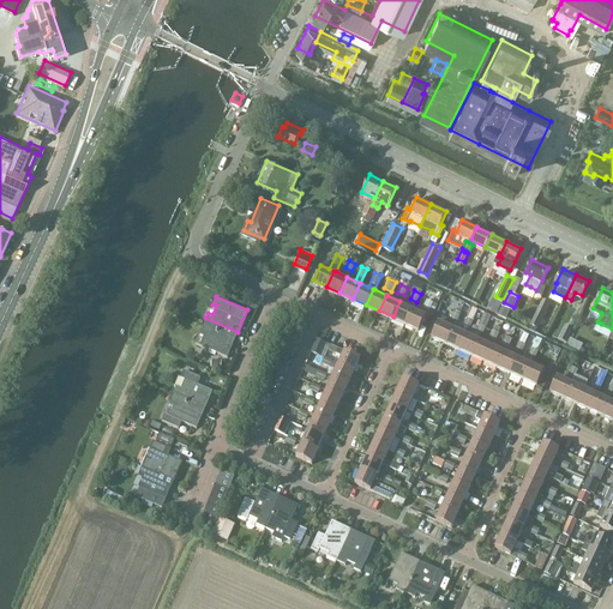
[(427,296),(422,305),(430,308),(434,300),(427,296)]
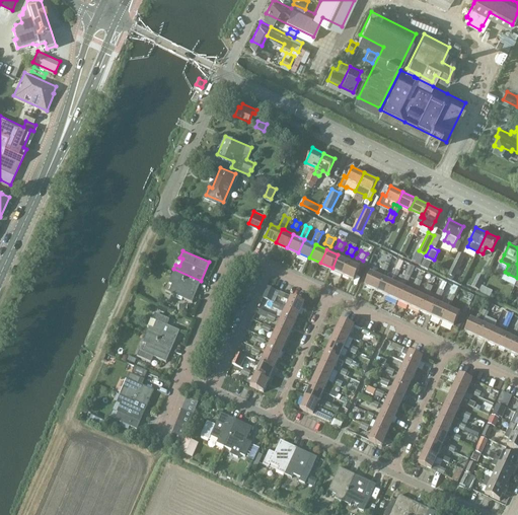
[(460,264),(465,253),(459,250),(454,261),(449,273),(454,275),(460,264)]
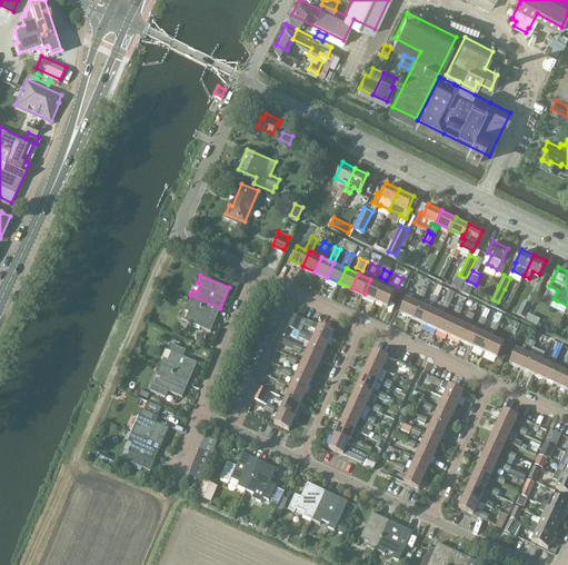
[(365,294),(377,299),(382,285),(370,279),(365,294)]
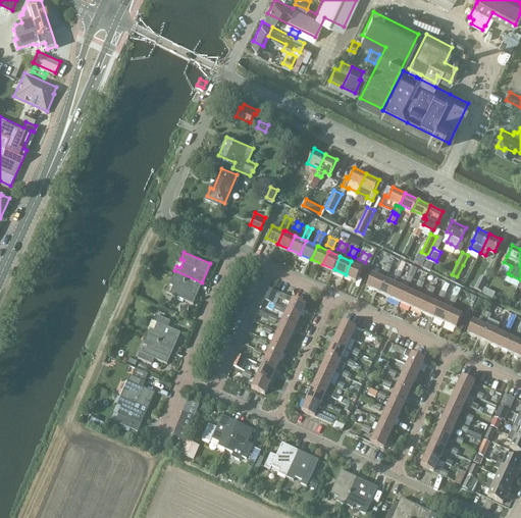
[(384,277),(378,290),(389,295),(396,282),(399,276),(400,277),(400,276),(403,270),(402,270),(405,262),(401,260),(395,274),(387,271),(384,277)]
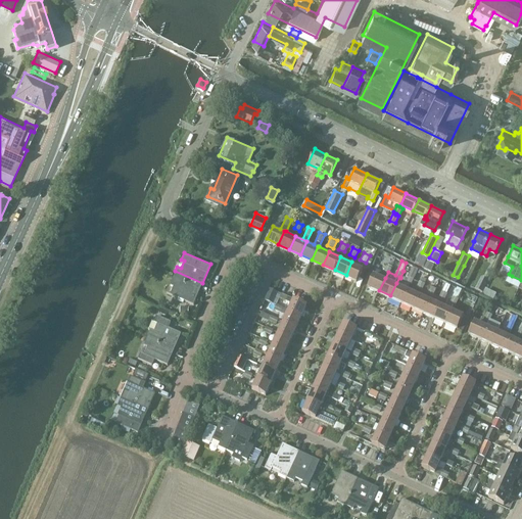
[(351,262),(346,275),(358,280),(363,267),(351,262)]
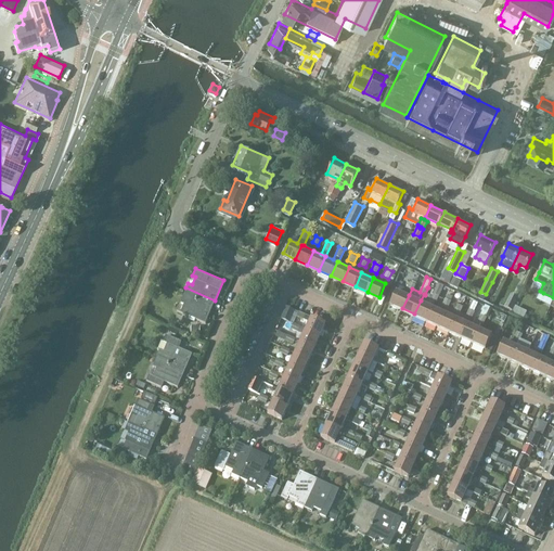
[(397,289),(390,303),(402,308),(409,295),(412,289),(411,287),(414,282),(410,280),(404,292),(397,289)]
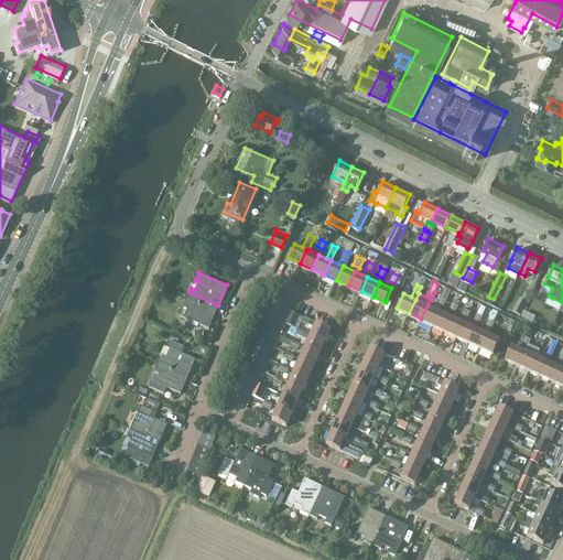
[(445,284),(441,294),(447,298),(452,288),(445,284)]
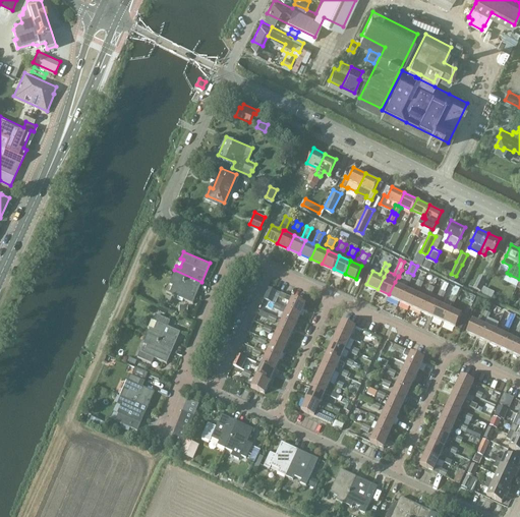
[(174,270),(170,281),(173,283),(170,290),(170,291),(193,301),(201,282),(174,270)]
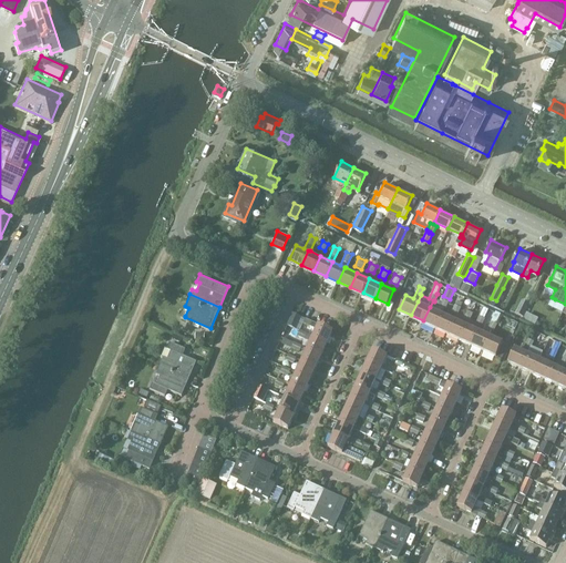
[(430,307),(423,320),(435,326),(442,313),(444,307),(445,307),(450,299),(443,296),(440,304),(434,300),(434,302),(433,300),(430,307)]
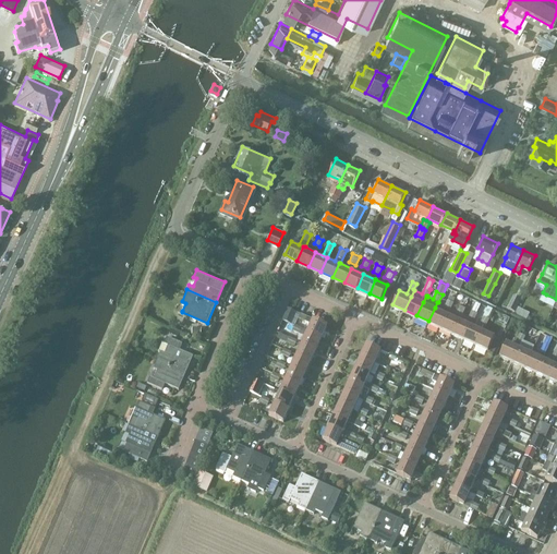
[(515,292),(509,305),(515,308),(520,296),(515,292)]
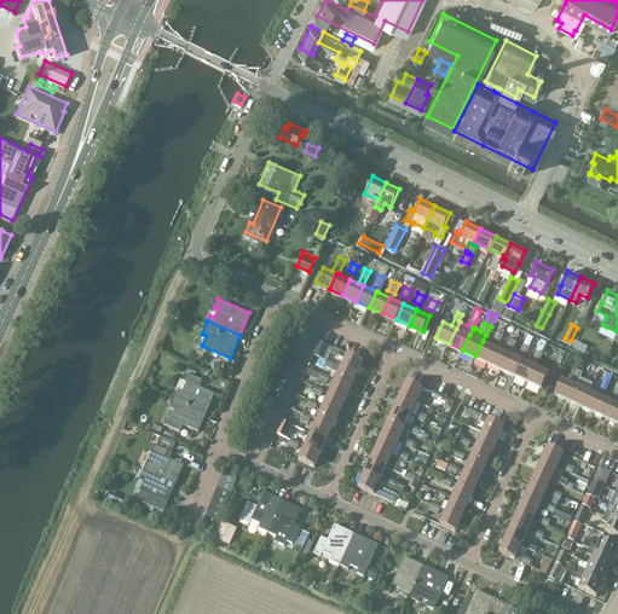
[(497,329),(494,339),(500,341),(504,332),(497,329)]
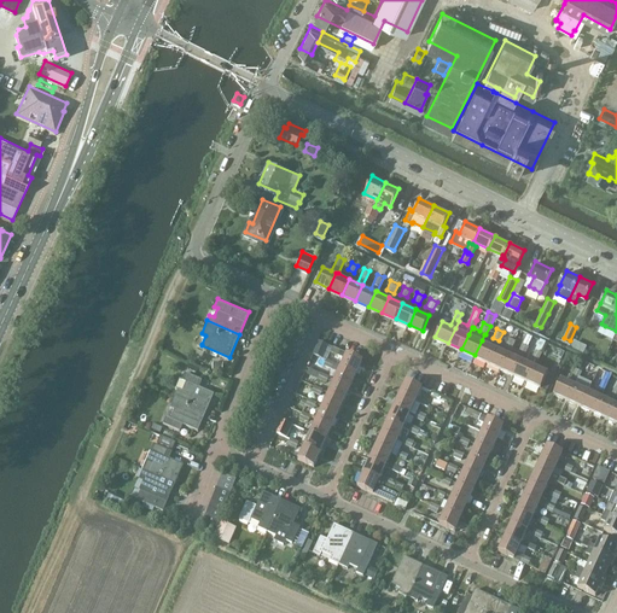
[(510,334),(506,343),(513,346),(517,338),(510,334)]
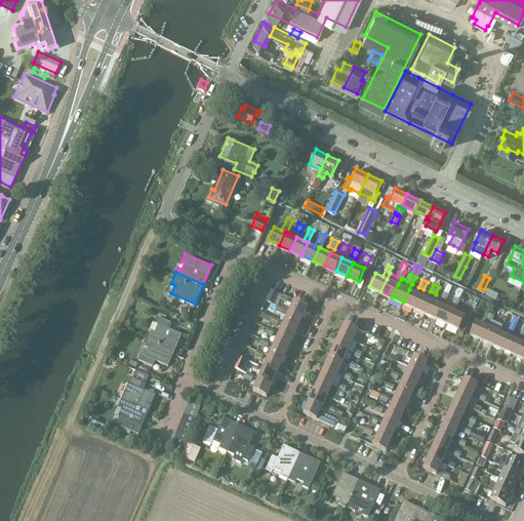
[(280,296),(282,292),(271,287),(267,297),(278,303),(280,296)]
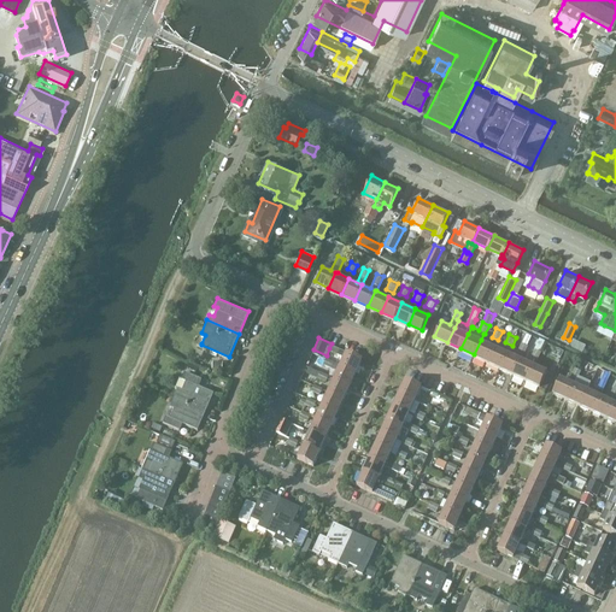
[(494,346),(481,340),(474,354),(487,362),(494,346)]
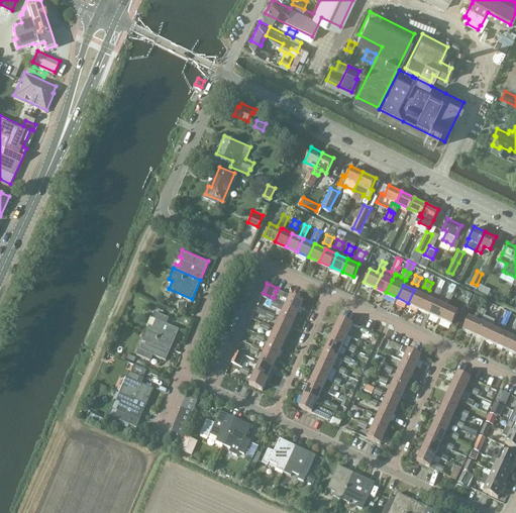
[(442,288),(437,285),(431,298),(425,295),(419,308),(430,313),(436,300),(442,288)]
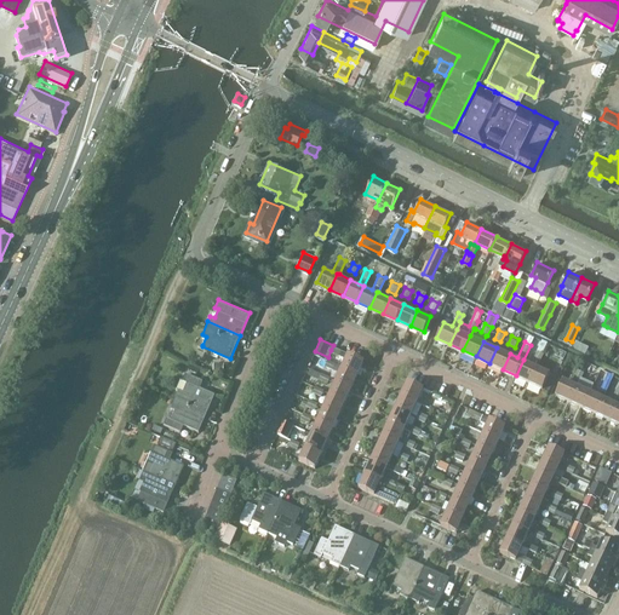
[(357,372),(364,358),(364,357),(342,348),(334,344),(333,345),(331,350),(345,357),(342,365),(357,372)]
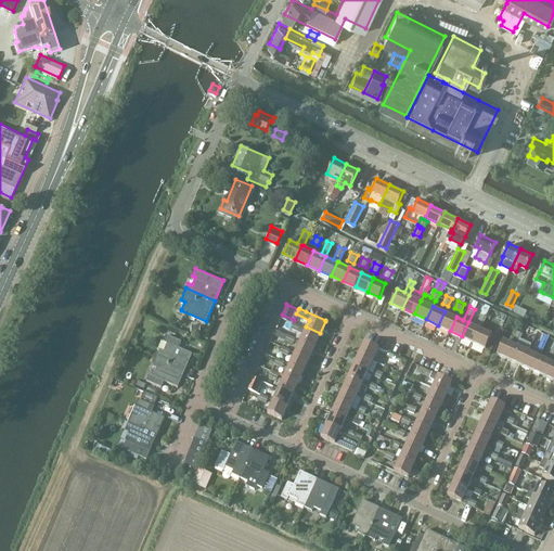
[(456,317),(445,311),(438,325),(450,331),(456,317)]
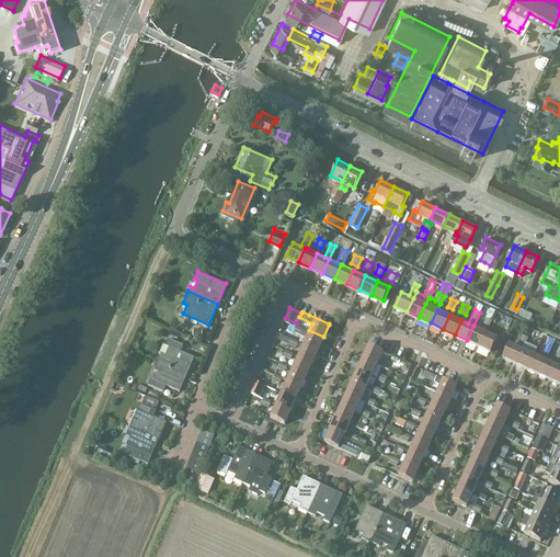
[(487,316),(482,324),(489,326),(492,318),(487,316)]
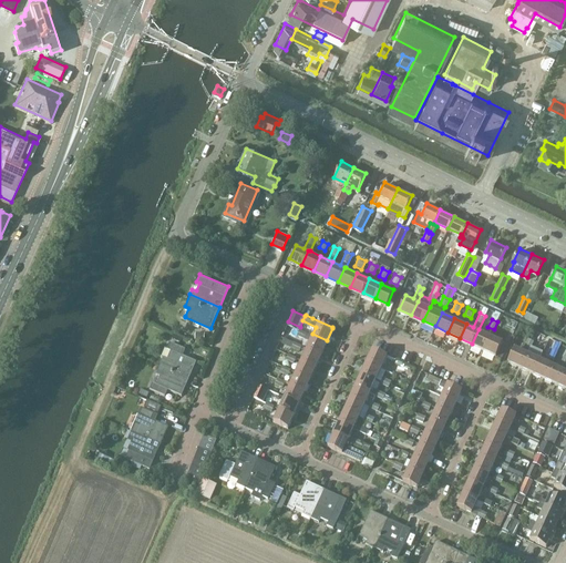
[(504,325),(501,333),(506,335),(510,327),(504,325)]
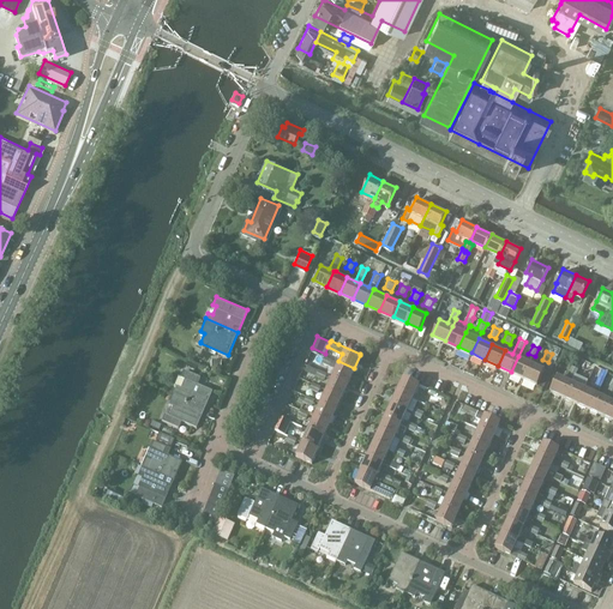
[(325,354),(322,360),(330,365),(334,357),(325,354)]
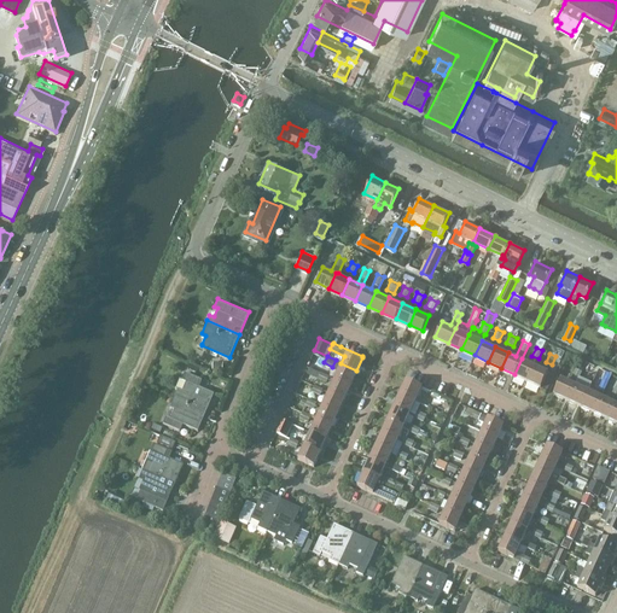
[(535,365),(522,358),(514,374),(528,380),(535,365)]
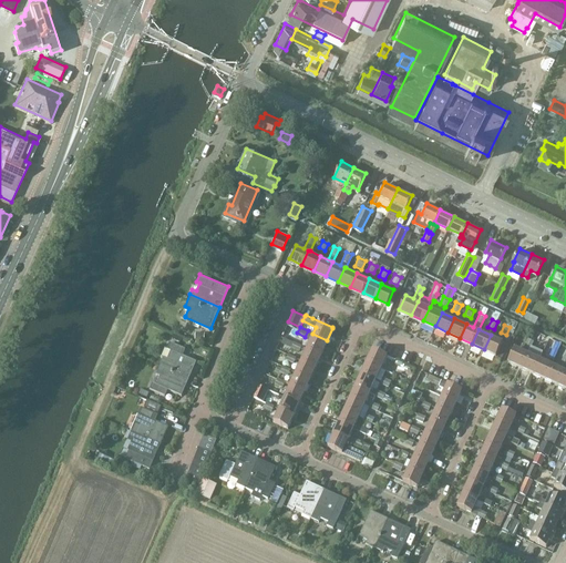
[(307,331),(305,337),(310,339),(307,346),(321,352),(327,340),(312,334),(307,331)]
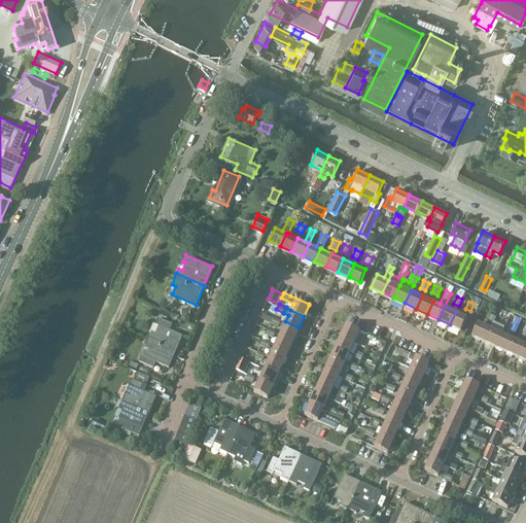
[(496,329),(489,326),(484,340),(495,345),(501,332),(507,319),(511,312),(505,310),(502,317),(496,329)]
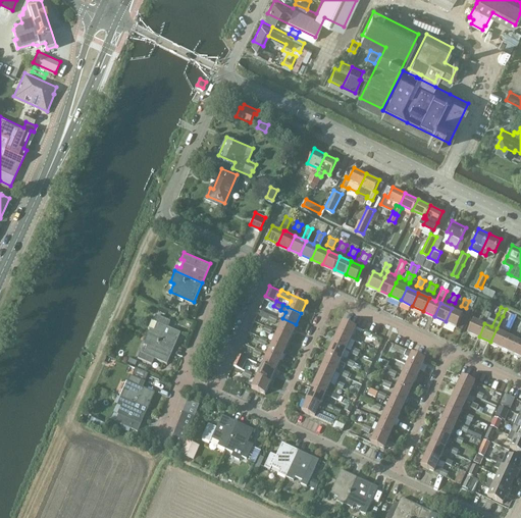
[(463,313),(452,308),(446,321),(457,326),(463,313)]
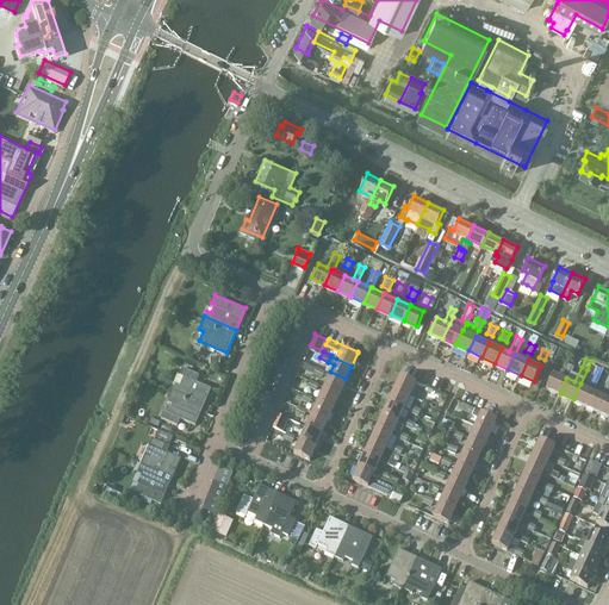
[(569,361),(565,369),(571,373),(576,363),(569,361)]
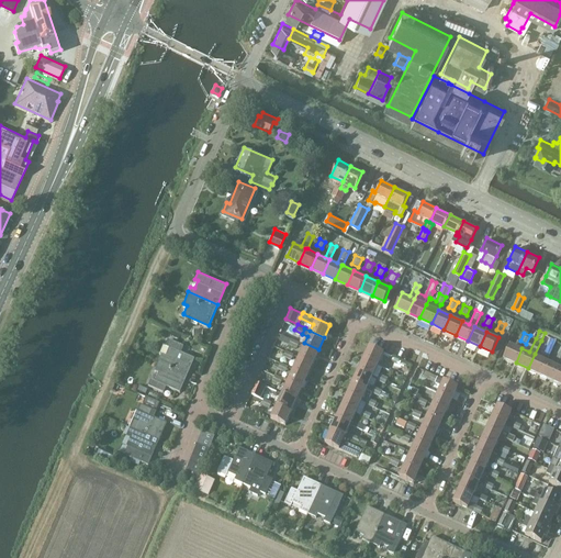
[(292,336),(290,342),(296,345),(300,339),(292,336)]
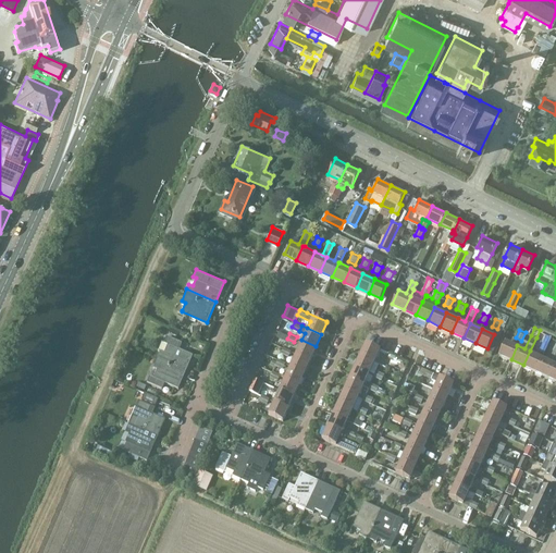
[(161,348),(158,356),(186,369),(194,353),(180,346),(183,341),(168,334),(164,341),(162,340),(159,347),(161,348)]
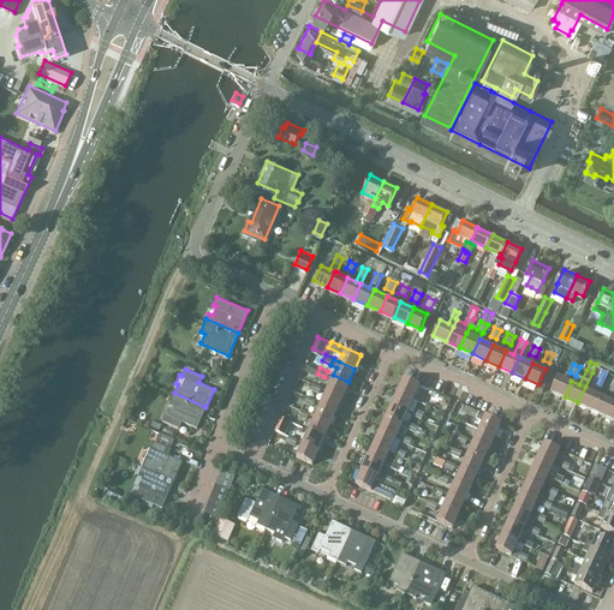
[(333,375),(327,388),(343,395),(349,382),(333,375)]
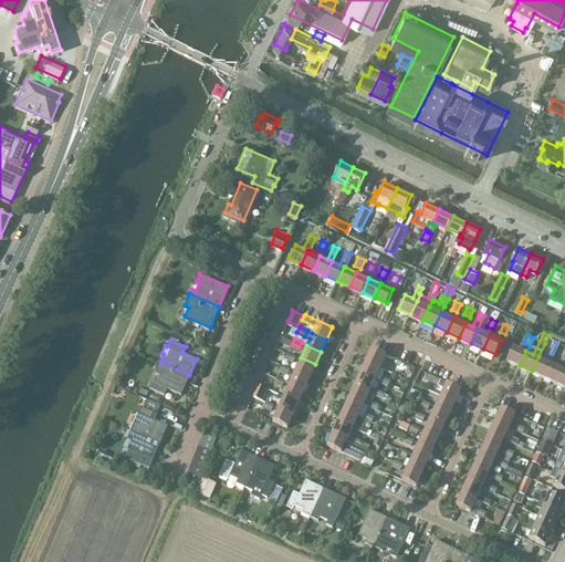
[(373,345),(366,358),(380,365),(398,373),(400,368),(396,366),(397,366),(383,360),(386,352),(373,345)]
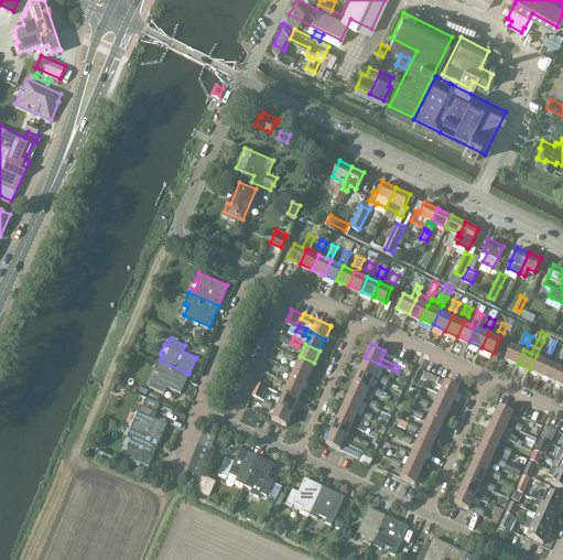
[(506,358),(518,364),(523,350),(512,344),(506,358)]
